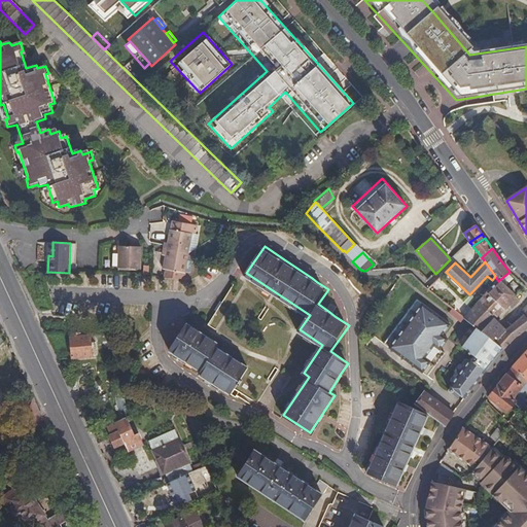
[(498,281),(464,318),(466,320),(476,326),(482,331),(494,319),(495,320),(508,306),(516,299),(517,297),(498,281)]
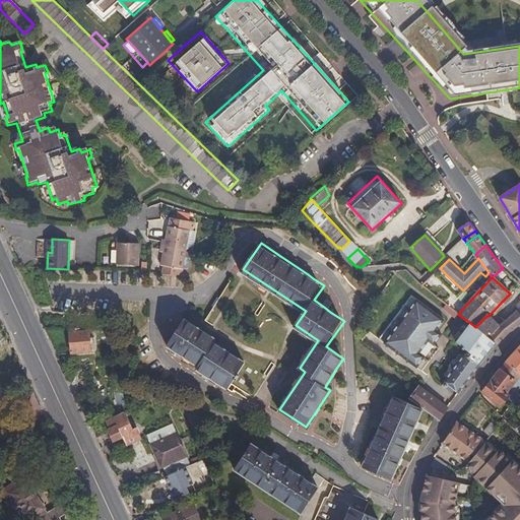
[(430,340),(438,330),(446,320),(412,295),(380,338),(423,371),(440,348),(435,344),(430,340)]
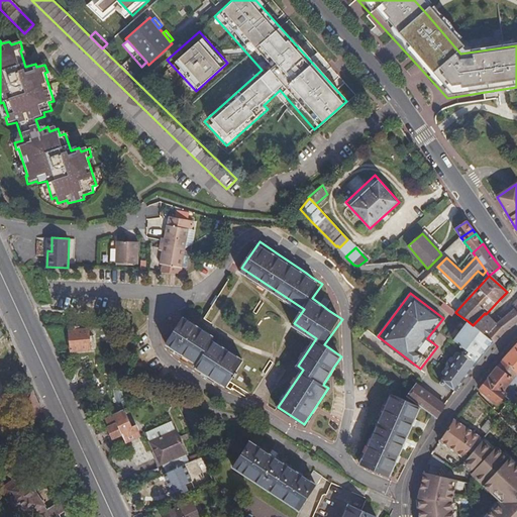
[(506,293),(499,300),(502,302),(509,295),(506,293)]
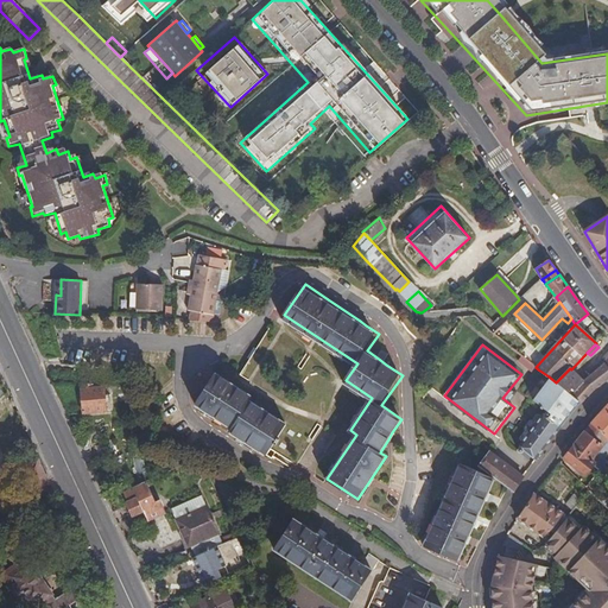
[(607,359),(607,352),(583,382),(605,363),(607,359)]
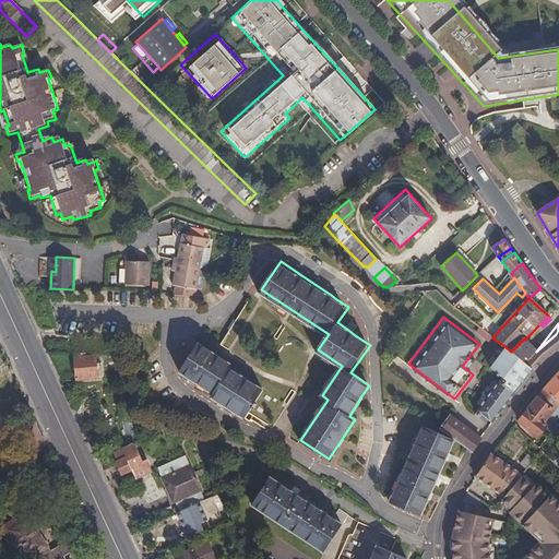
[(558,337),(556,334),(536,352),(528,360),(525,358),(523,360),(535,370),(549,357),(558,351),(558,337)]
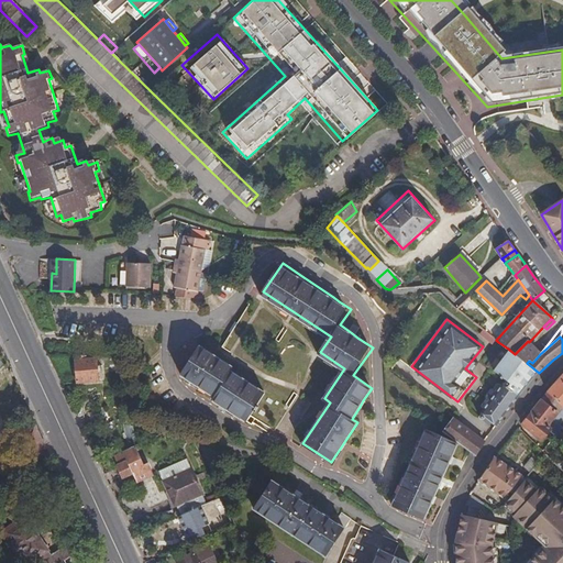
[(540,354),(529,342),(528,341),(515,354),(527,363),(529,361),(532,363),(540,354)]
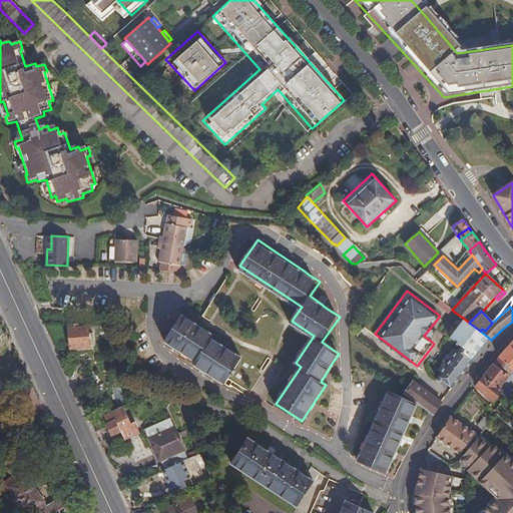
[(197,360),(195,363),(225,383),(231,374),(233,375),(236,369),(234,368),(242,357),(211,337),(213,334),(183,314),(166,341),(197,360)]
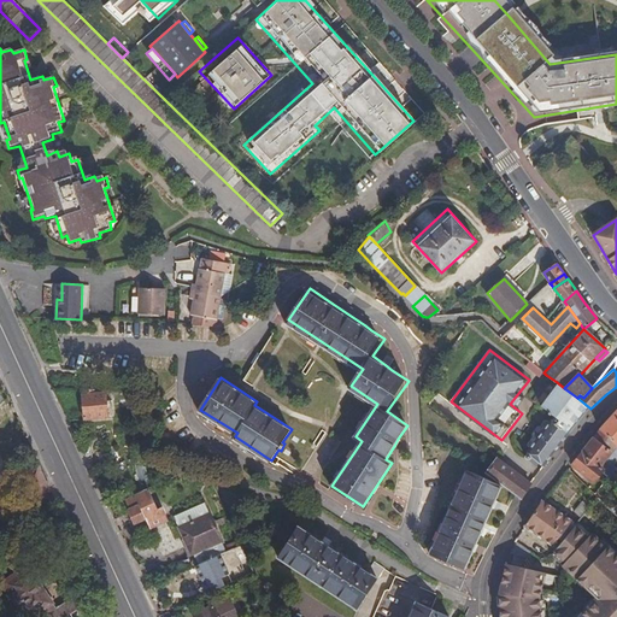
[(570,435),(591,409),(577,398),(564,388),(557,382),(553,386),(551,385),(538,400),(542,405),(541,406),(550,412),(548,413),(551,415),(552,413),(556,417),(553,421),(552,419),(551,423),(530,448),(527,453),(528,454),(532,458),(544,468),(569,434),(570,435)]
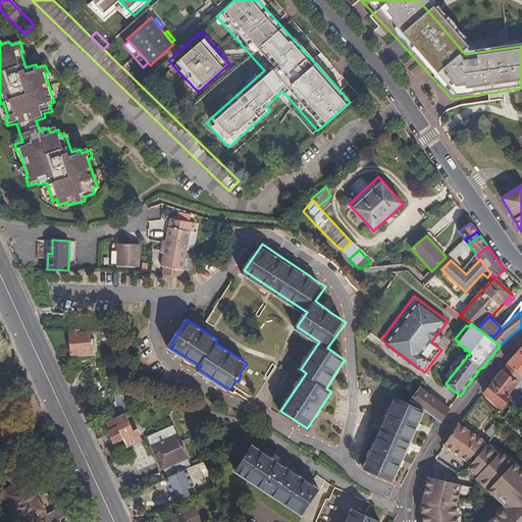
[(431,342),(436,346),(445,335),(439,331),(431,342)]
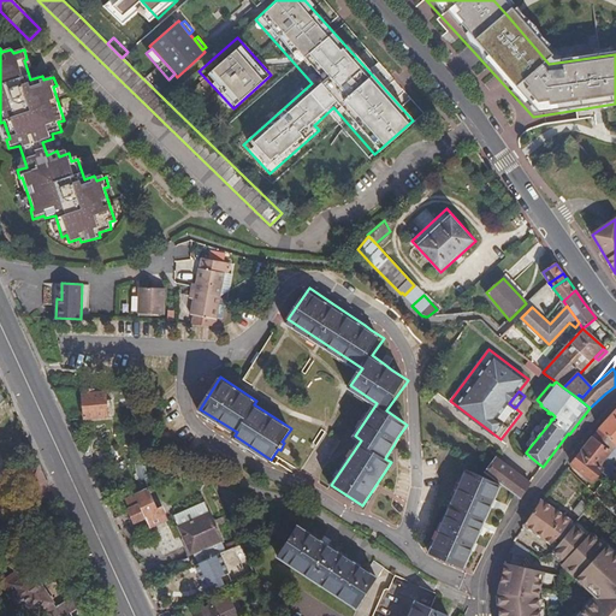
[(105,392),(94,394),(82,394),(83,419),(107,416),(106,404),(106,398),(105,392)]
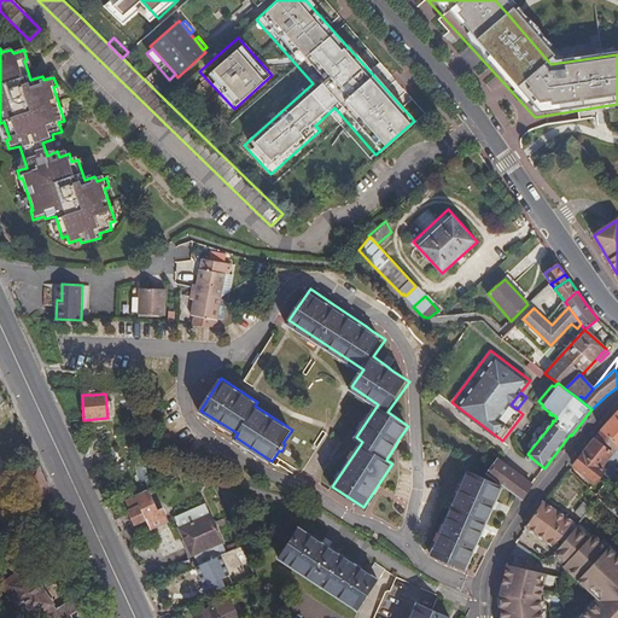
[(617,409),(601,430),(617,445),(617,409)]
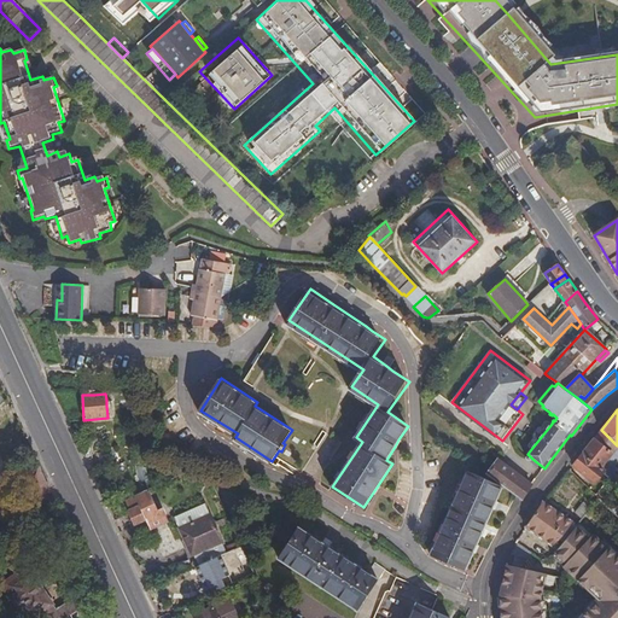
[(531,449),(552,424),(549,423),(547,421),(543,427),(543,430),(537,429),(532,435),(536,441),(532,441),(529,445),(531,449)]
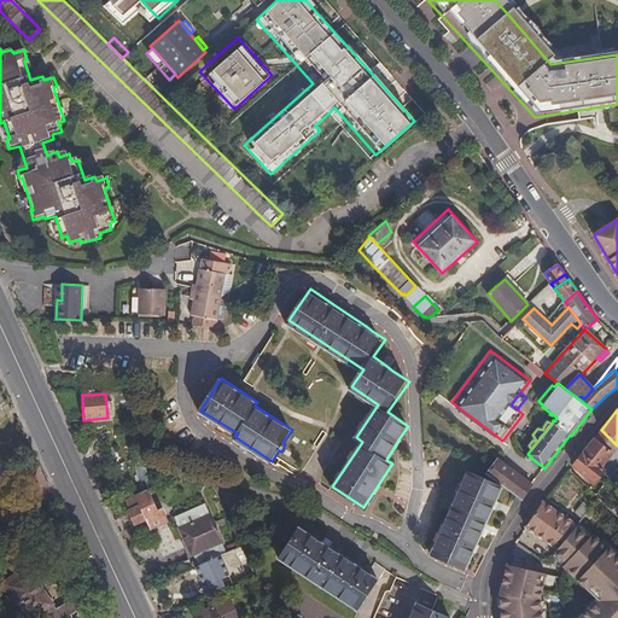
[(594,438),(611,453),(617,445),(601,430),(594,438)]
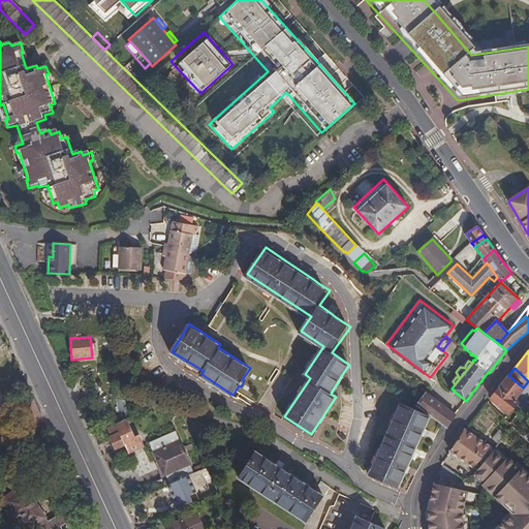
[(500,385),(491,398),(509,413),(516,405),(522,409),(524,407),(514,399),(523,387),(508,375),(500,385)]
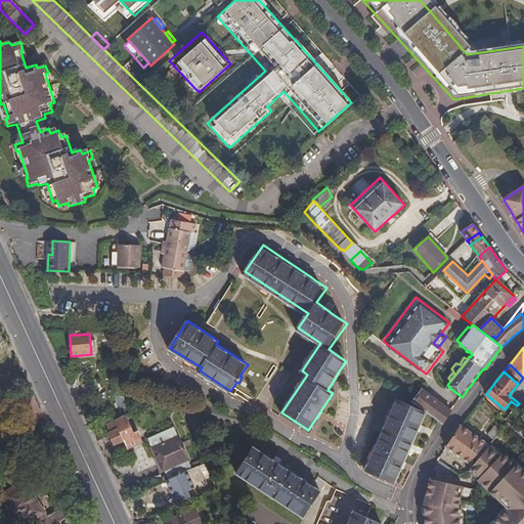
[(450,411),(424,391),(413,403),(442,425),(451,412),(450,411)]
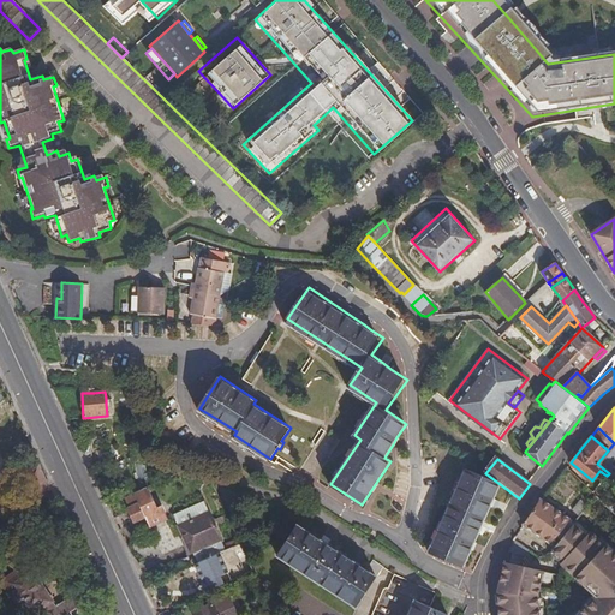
[(466,551),(469,547),(499,485),(465,469),(424,550),(458,566),(459,567),(461,561),(466,551)]
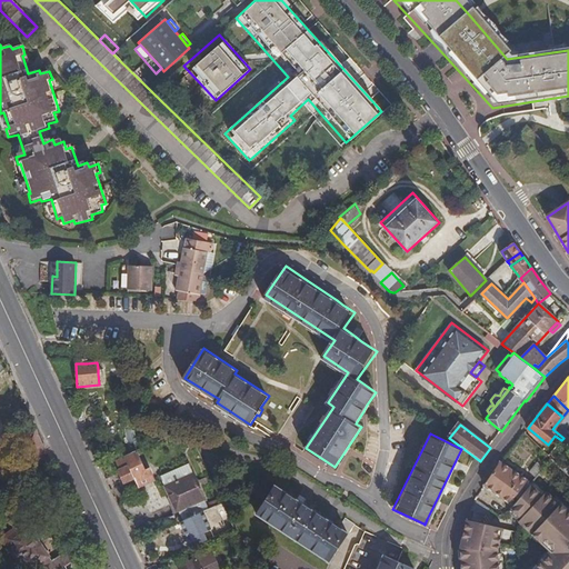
[(145,469),(137,450),(117,459),(121,470),(119,470),(125,481),(136,477),(148,505),(122,517),(132,538),(145,532),(137,517),(157,517),(175,509),(181,521),(210,508),(189,462),(155,479),(150,467),(145,469)]
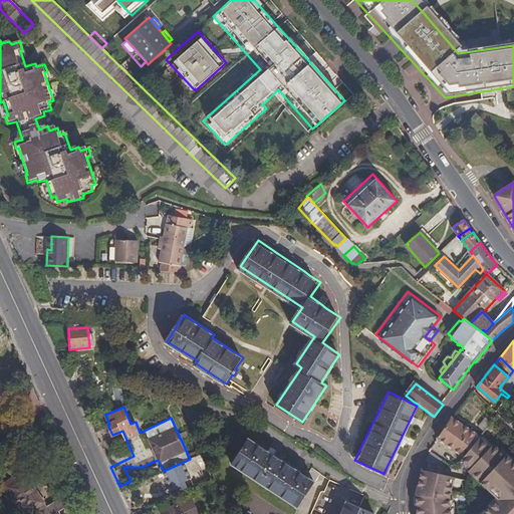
[(513,513),(513,429),(498,415),(461,460),(470,468),(467,470),(487,488),(489,485),(500,494),(482,513),(452,513),(448,498),(457,481),(421,471),(415,496),(416,513),(513,513)]
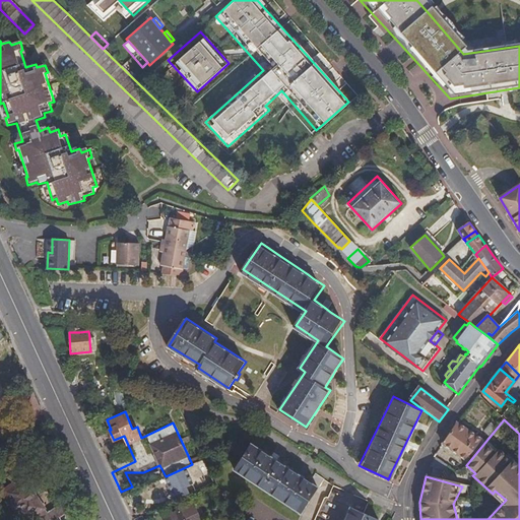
[(474,455),(476,452),(474,449),(482,440),(457,423),(457,421),(442,443),(465,459),(470,453),(473,456),(474,455)]
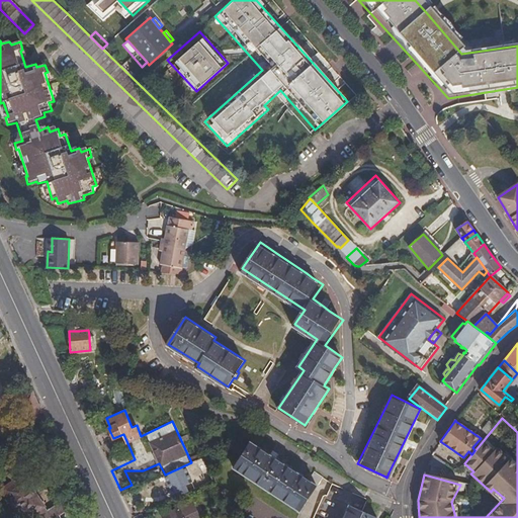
[(238,471),(304,517),(321,492),(255,446),(238,471)]
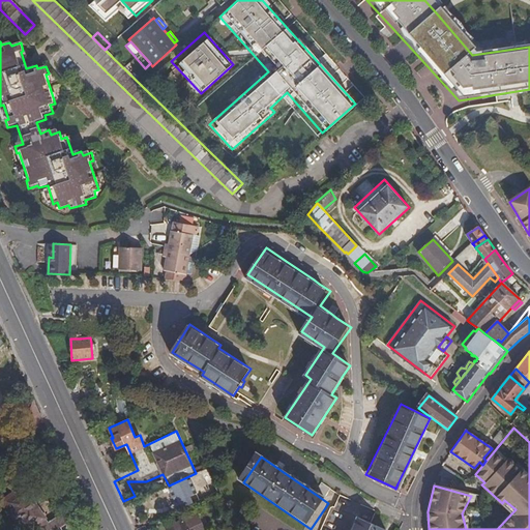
[(196,473),(169,486),(167,486),(171,494),(184,488),(186,493),(196,489),(194,483),(206,478),(211,475),(207,467),(196,473)]
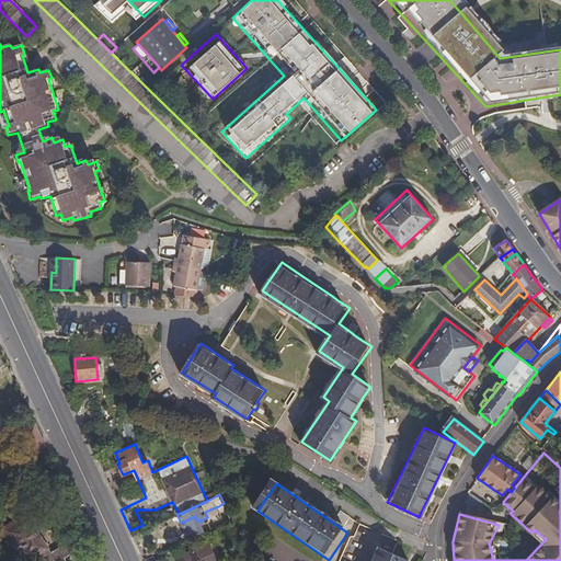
[(224,503),(218,506),(224,519),(230,517),(224,503)]
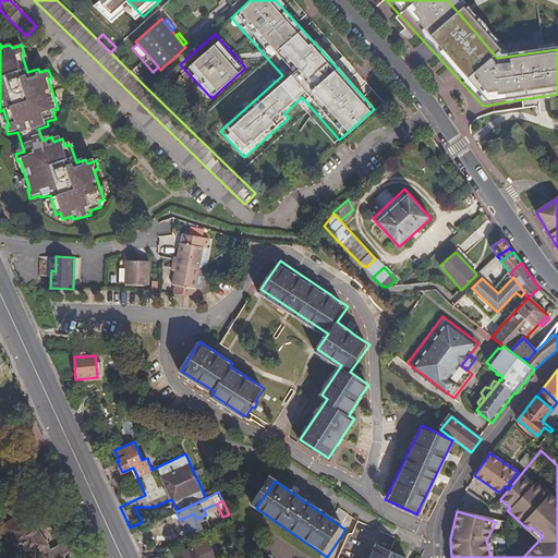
[(2,528),(22,557),(29,553),(33,557),(60,557),(69,553),(75,554),(79,552),(70,538),(52,550),(25,512),(2,528)]
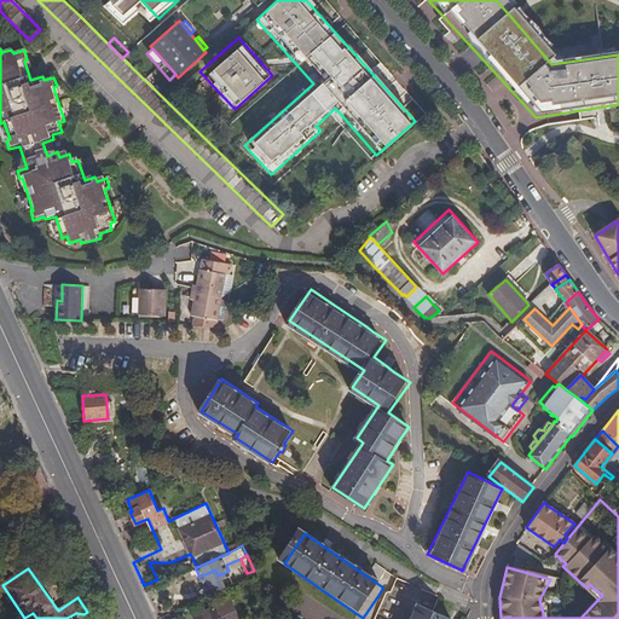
[(218,618),(217,614),(221,612),(218,603),(212,607),(213,608),(195,615),(196,618),(218,618)]
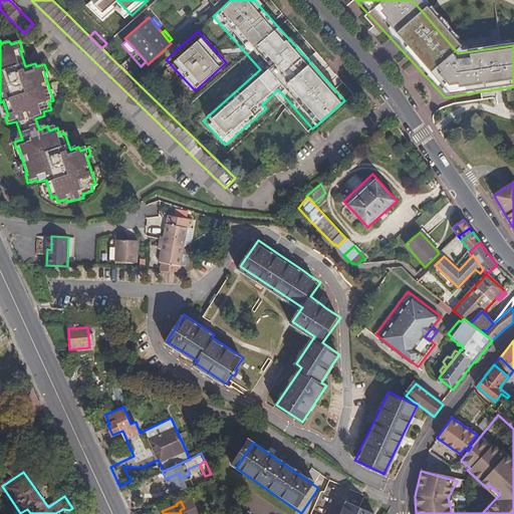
[(343,513),(374,513),(349,502),(343,513)]
